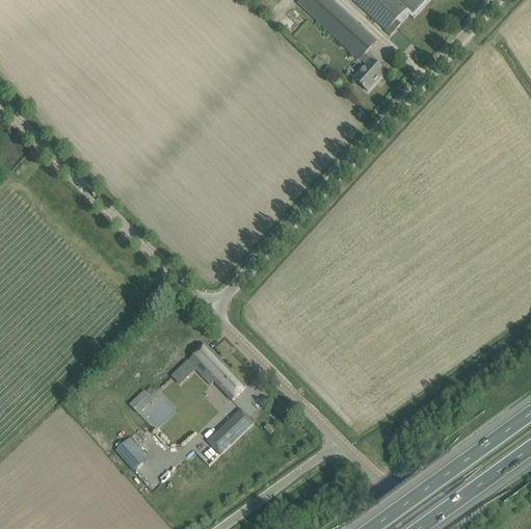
[(297,0),(296,1),(359,58),(359,57),(365,63),(352,77),(367,89),(383,71),(364,52),(375,40),(368,32),(333,0),(297,0)]
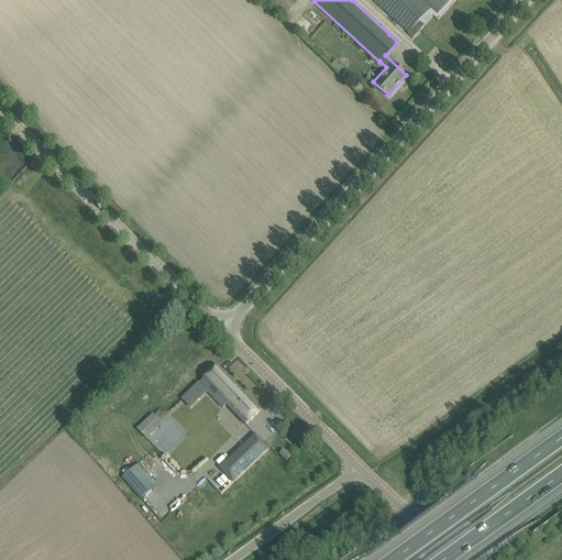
[(432,13),(437,18),(452,0),(374,0),(407,30),(406,31),(411,36),(432,13)]
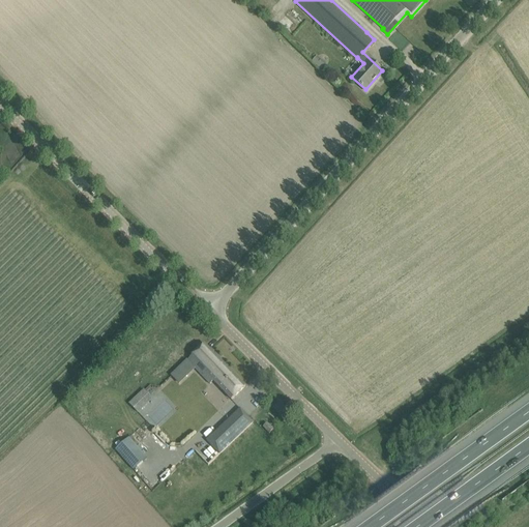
[(204,342),(186,358),(209,382),(212,379),(231,398),(244,384),(222,360),(221,361),(216,357),(217,356),(204,342)]
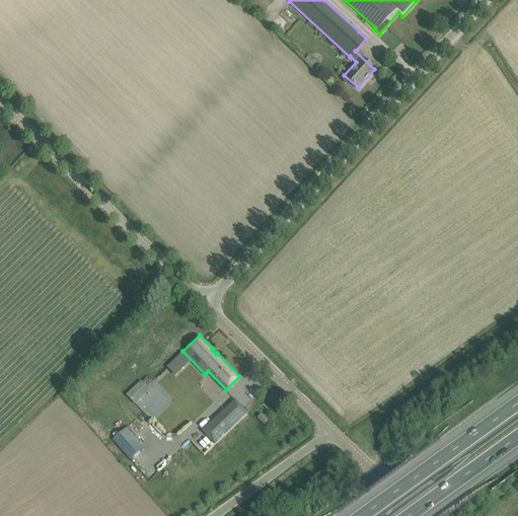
[(134,402),(140,397),(131,388),(126,393),(134,402)]
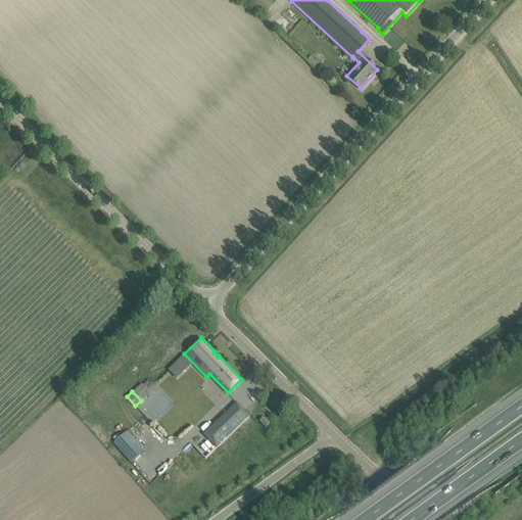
[(216,445),(248,415),(236,402),(203,432),(216,445)]
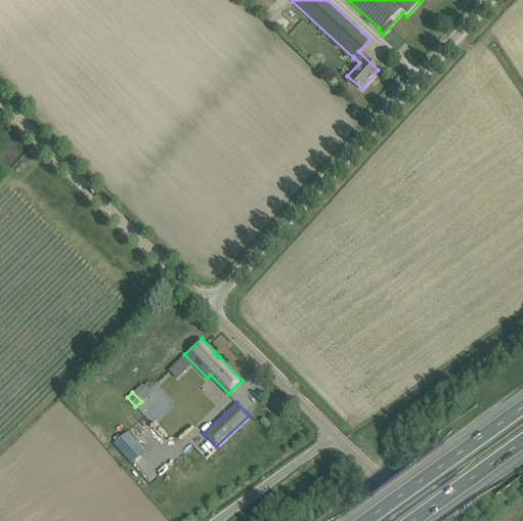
[(263,416),(259,420),(265,426),(269,422),(263,416)]
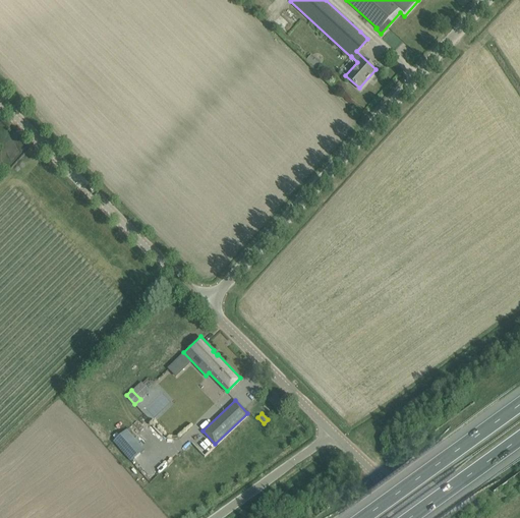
[(126,428),(112,440),(129,460),(143,448),(126,428)]
